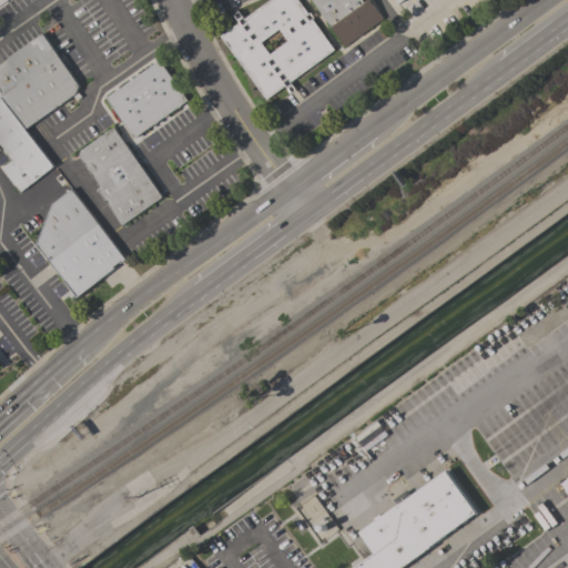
[(221,37),(239,23),(233,14),(239,11),(244,19),(270,0),(297,0),(308,14),(310,13),(313,18),(312,19),(334,50),(291,82),(296,90),(291,94),(285,85),(266,100),(221,37)]
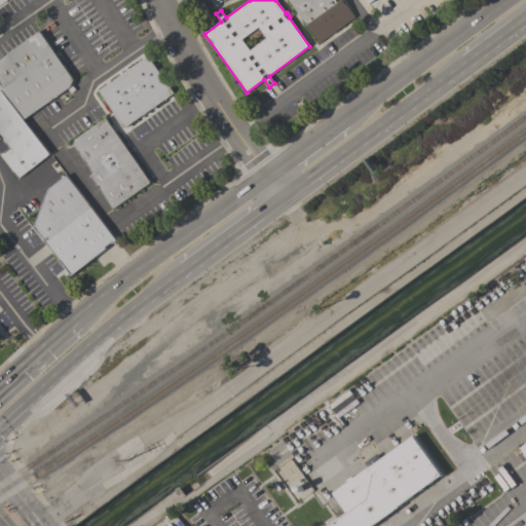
[(334,0),(337,3),(340,0),(341,0),(354,17),(320,43),(288,0),(334,0)]
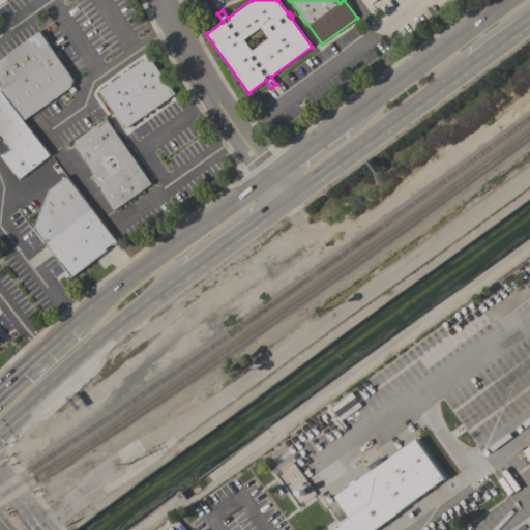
[(0,58),(39,31),(74,80),(70,87),(24,121),(0,89),(0,58)]
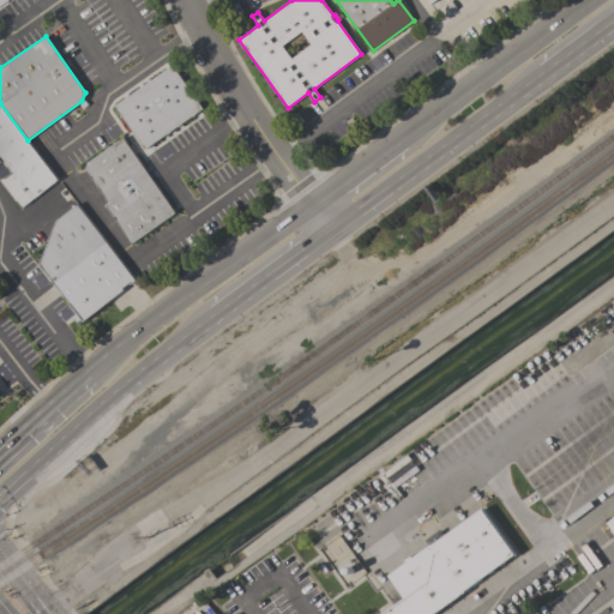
[(114,106),(172,65),(203,109),(144,150),(114,106)]
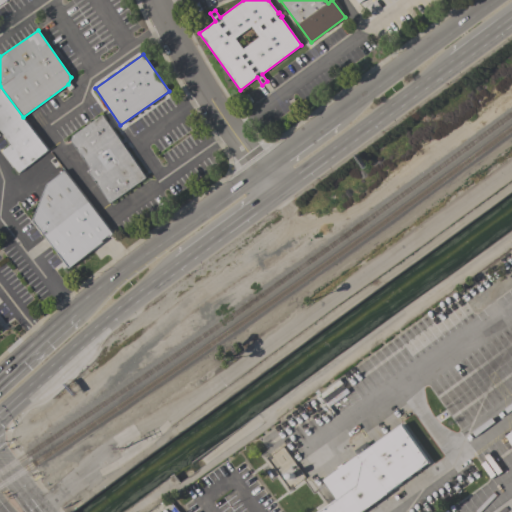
[(48,150),(19,173),(3,151),(11,144),(0,129),(0,86),(23,117),(48,150)]
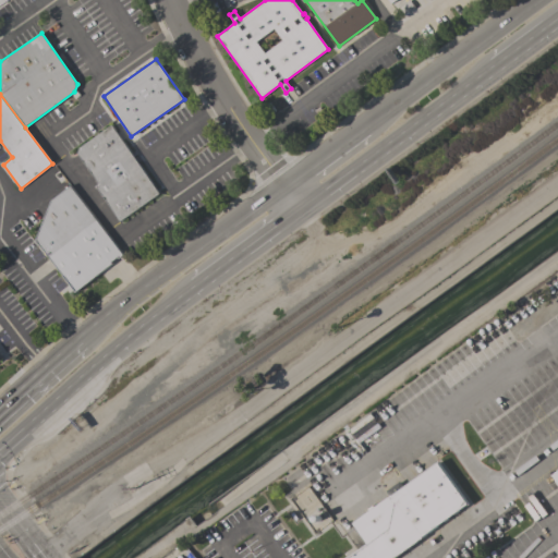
[(111,125),(159,194),(120,221),(95,186),(98,183),(77,154),(79,148),(111,125)]
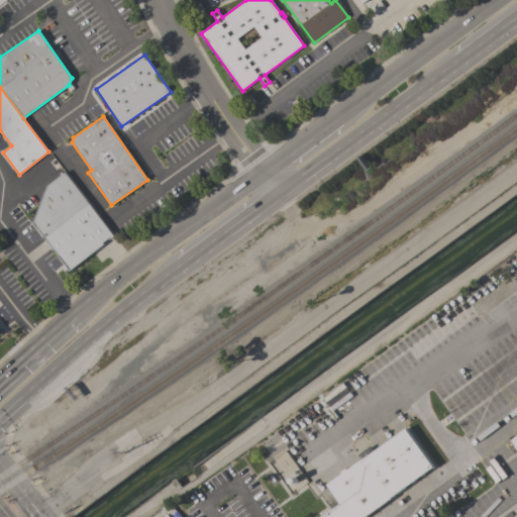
[(65,173),(114,236),(110,239),(109,238),(103,243),(104,244),(71,271),(32,222),(47,186),(65,173)]
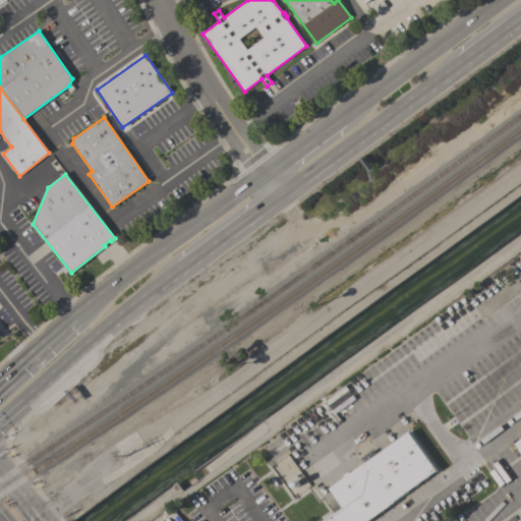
[(353,411),(342,418),(338,412),(349,405),(353,411)]
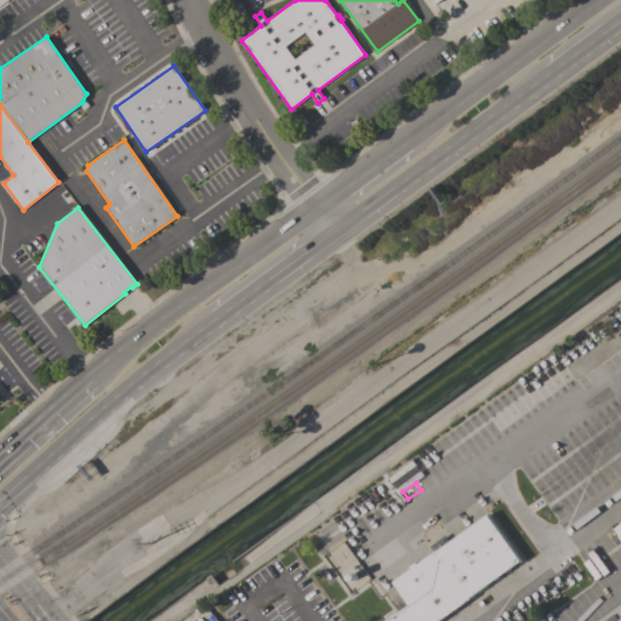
[(520,560),(469,598),(471,599),(440,620),(387,620),(400,611),(398,608),(403,604),(405,609),(409,605),(392,582),(433,552),(429,547),(444,536),(450,543),(488,516),(520,560)]
